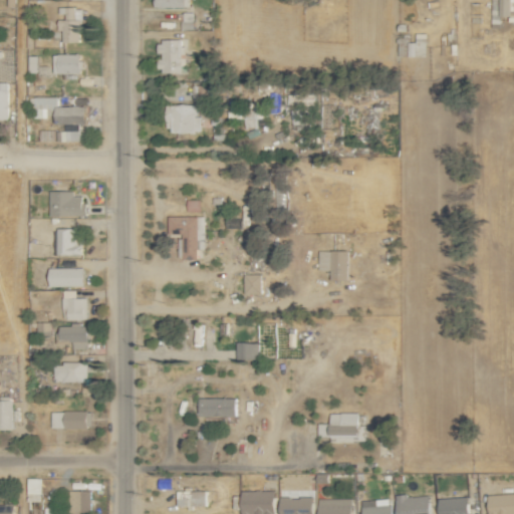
[(82,7),(58,6),(57,16),(59,16),(58,41),(78,42),(78,33),(81,33),(82,7)]
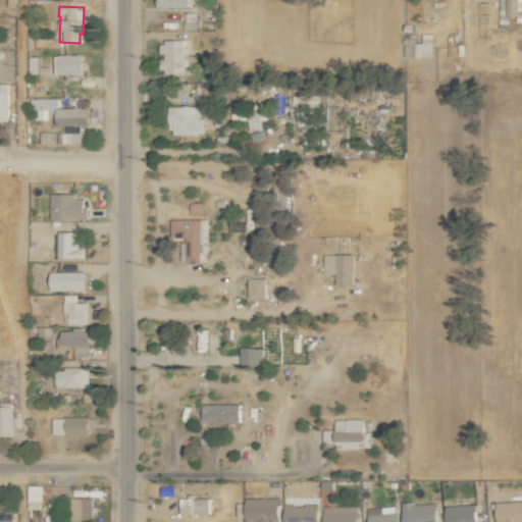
[(403,56),(432,57),(432,34),(419,33),(419,36),(404,36),(403,56)]
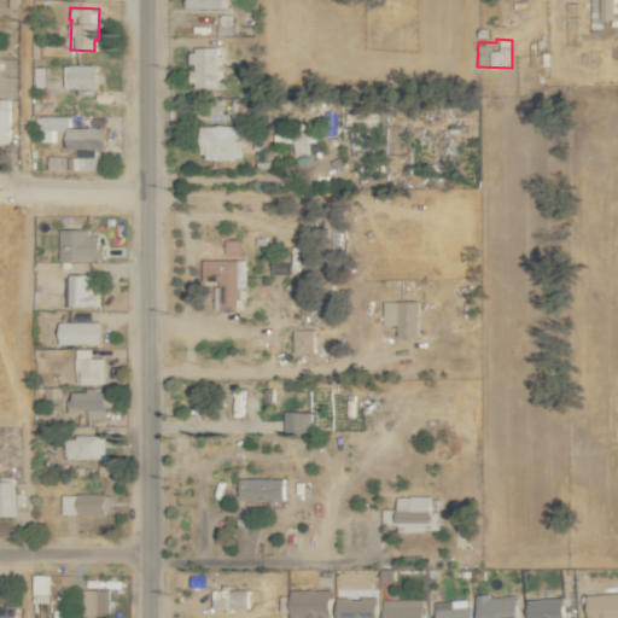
[(220,86),(220,47),(190,46),(190,68),(188,68),(187,86),(220,86)]
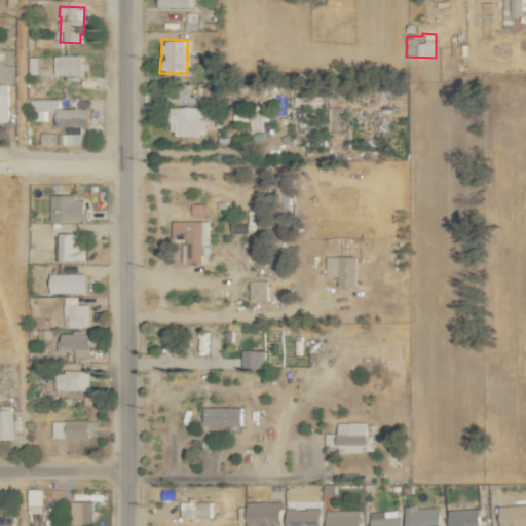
[(53,54),(53,75),(83,74),(82,54),(53,54)]
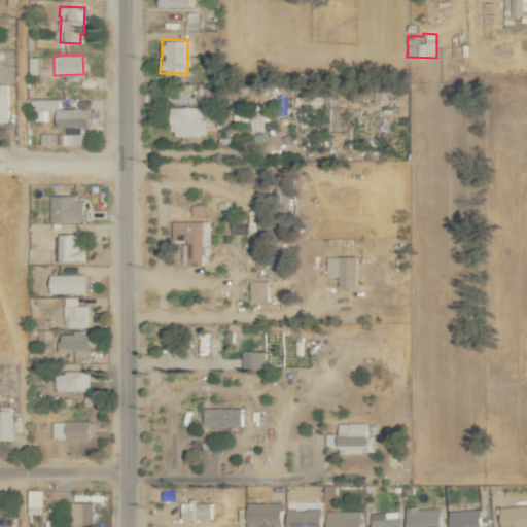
[(0,90),(0,121),(7,121),(8,83),(0,83),(0,90)]
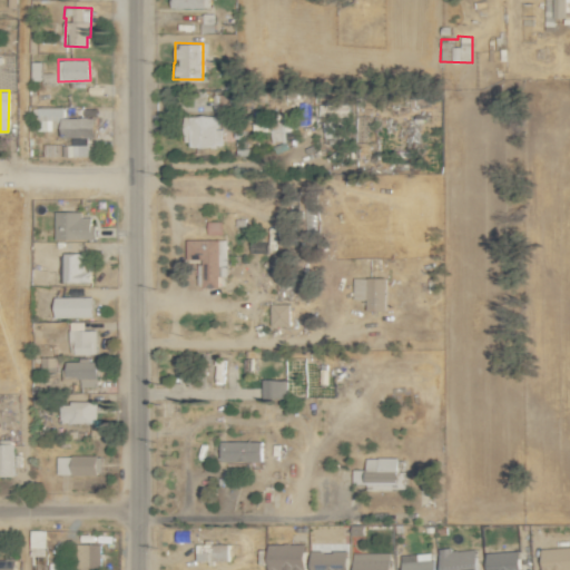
[(62,107),(36,107),(36,130),(51,130),(51,120),(60,120),(60,137),(94,136),(94,117),(62,117),(62,107)]
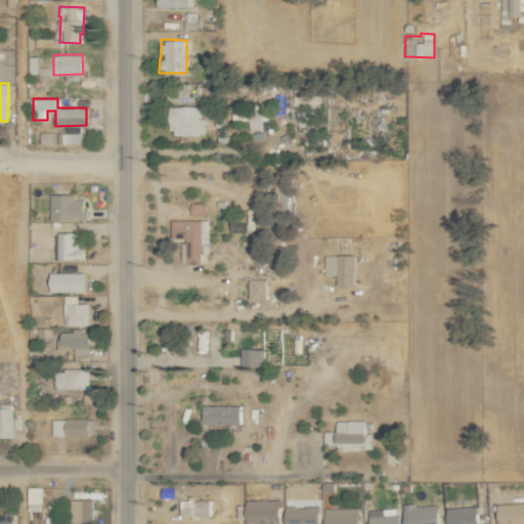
[(262,120),(271,120),(271,113),(262,113),(263,103),(255,103),(254,112),(246,112),(246,107),(233,107),(233,120),(249,120),(249,132),(262,133),(262,120)]
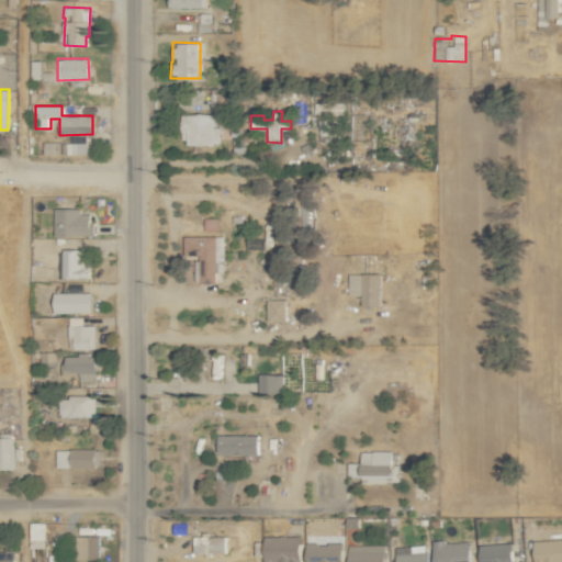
[(220,143),(218,126),(213,126),(213,113),(180,114),(181,144),(220,143)]
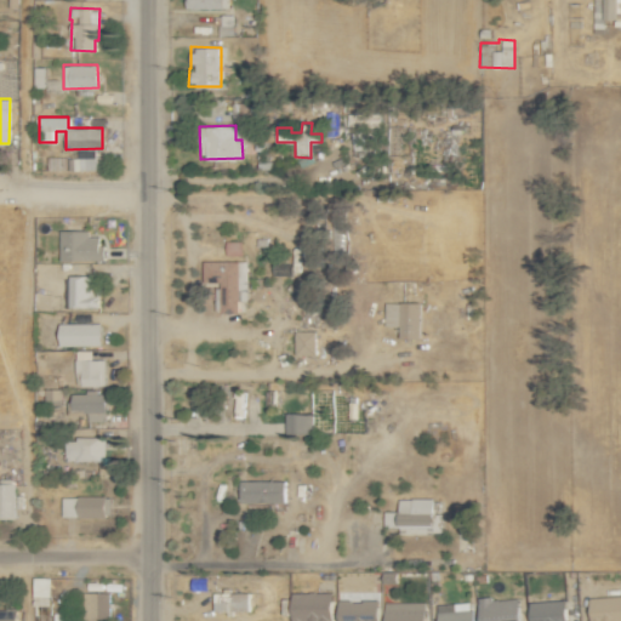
[(58,260),(102,261),(102,237),(89,235),(89,229),(60,229),(58,260)]
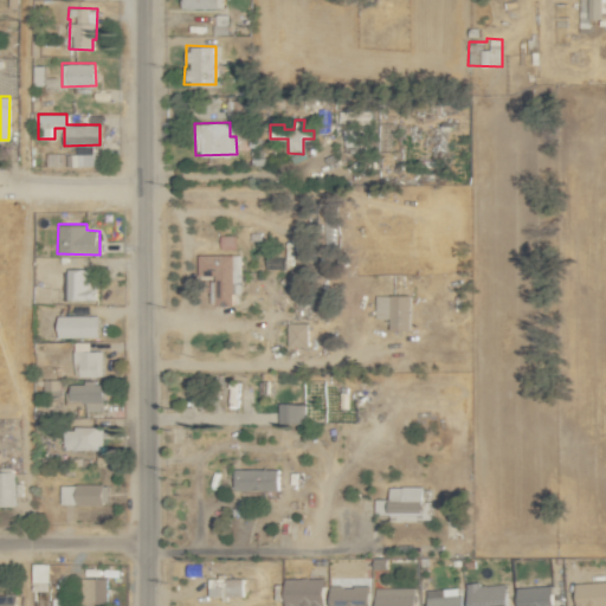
[(242,292),(240,253),(198,255),(198,274),(213,274),(213,305),(232,304),(232,292),(242,292)]
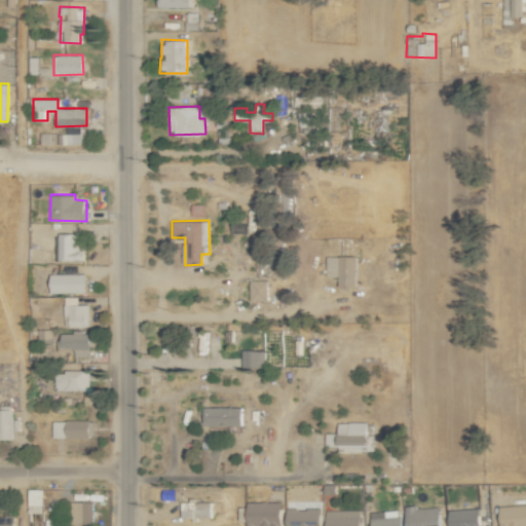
[(58,261),(83,260),(83,247),(77,247),(77,233),(58,233),(58,261)]
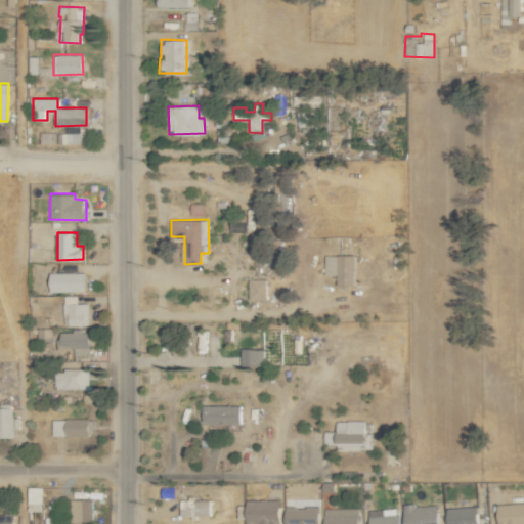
[(354,255),(324,255),(323,275),(337,275),(336,285),(353,286),(354,255)]
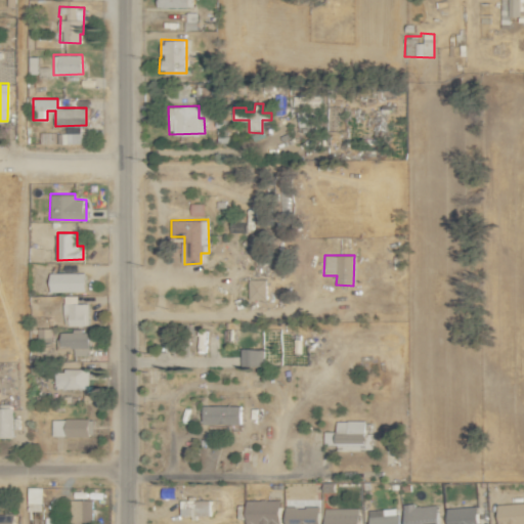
[(85,272),(49,272),(49,292),(85,292),(85,272)]
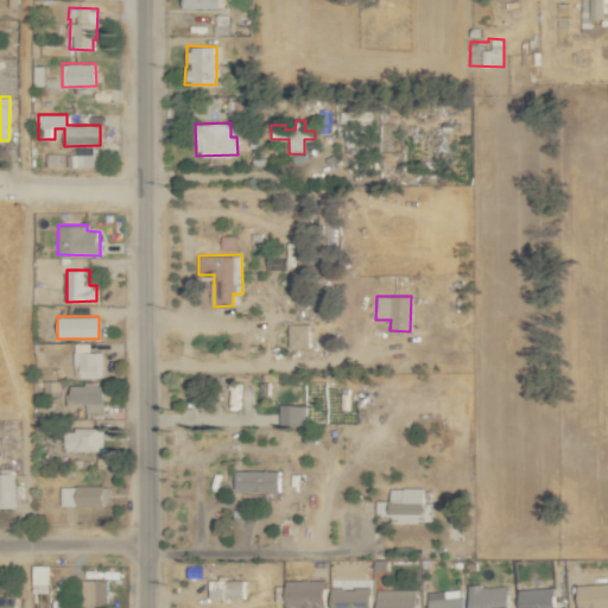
[(308,347),(308,324),(287,323),(287,347),(308,347)]
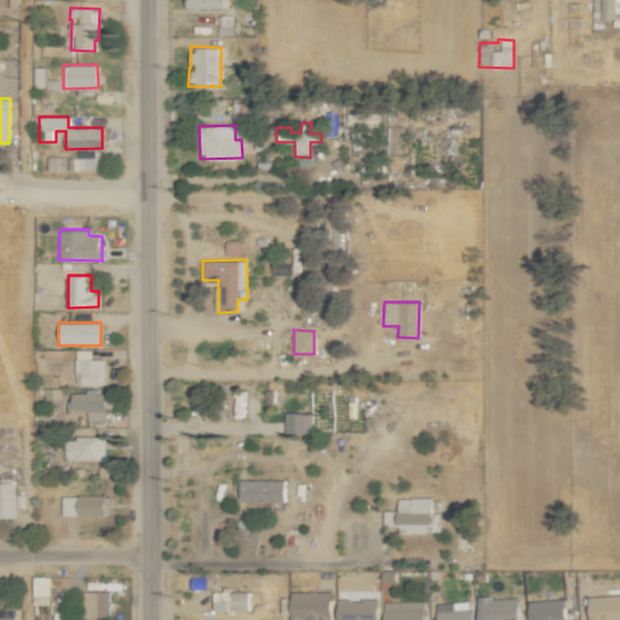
[(91,349),(75,350),(75,385),(105,385),(104,359),(91,359),(91,349)]
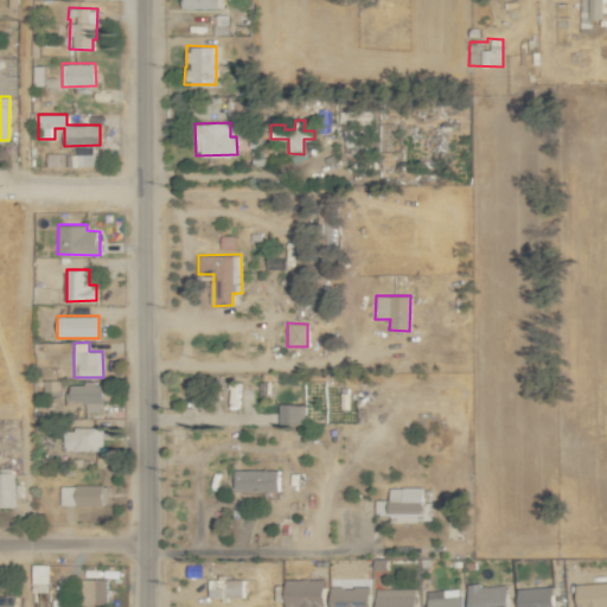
[(305,423),(305,403),(279,404),(279,423),(305,423)]
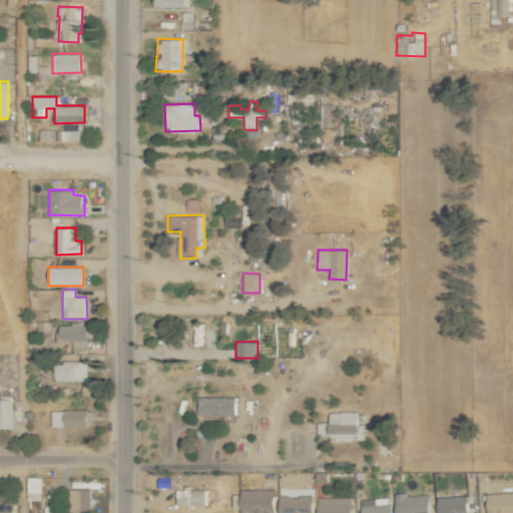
[(53,362),(54,380),(86,379),(86,361),(53,362)]
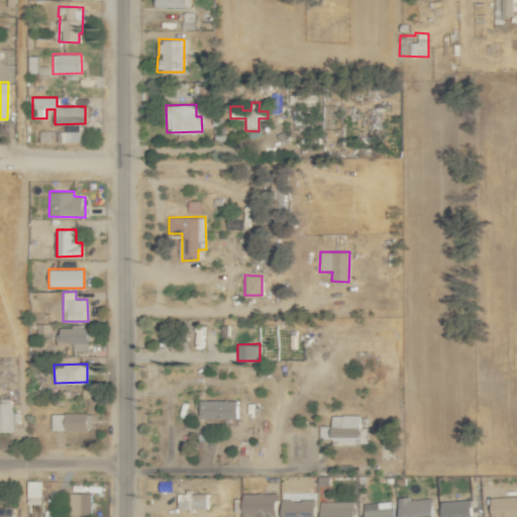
[(199,417),(236,418),(237,400),(200,399),(199,417)]
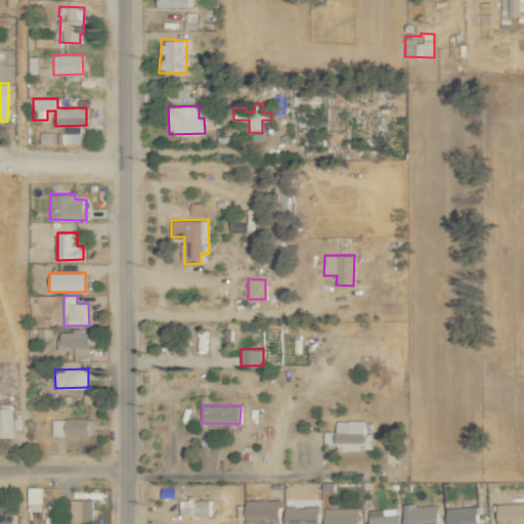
[(11,407),(0,406),(0,437),(12,437),(11,407)]
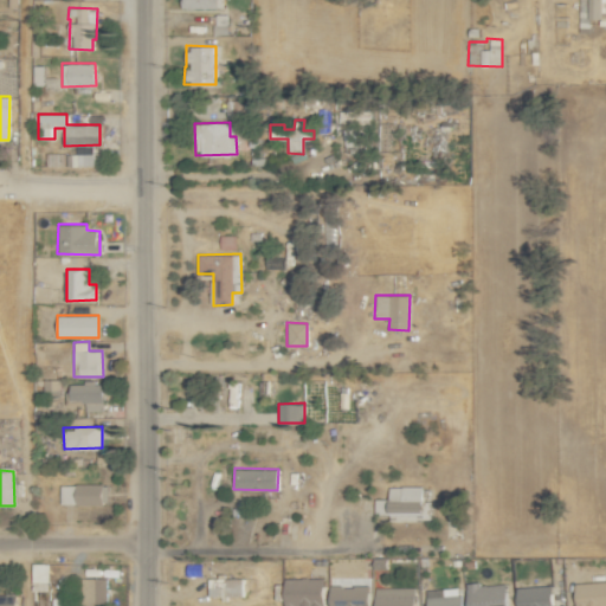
[(105,484),(59,484),(60,504),(107,504),(105,484)]
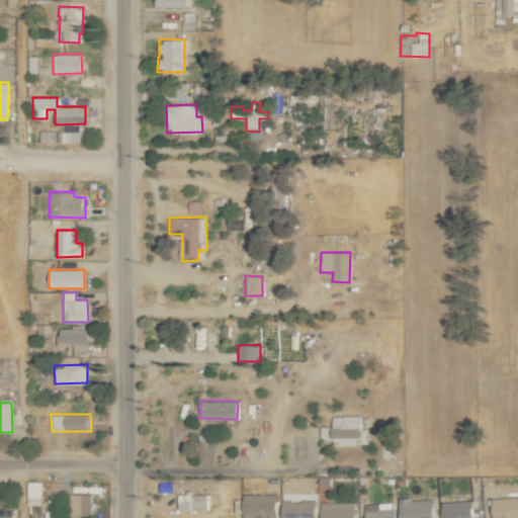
[(361,416),(332,416),(332,430),(322,430),(322,441),(344,441),(344,443),(368,443),(368,430),(361,430),(361,416)]
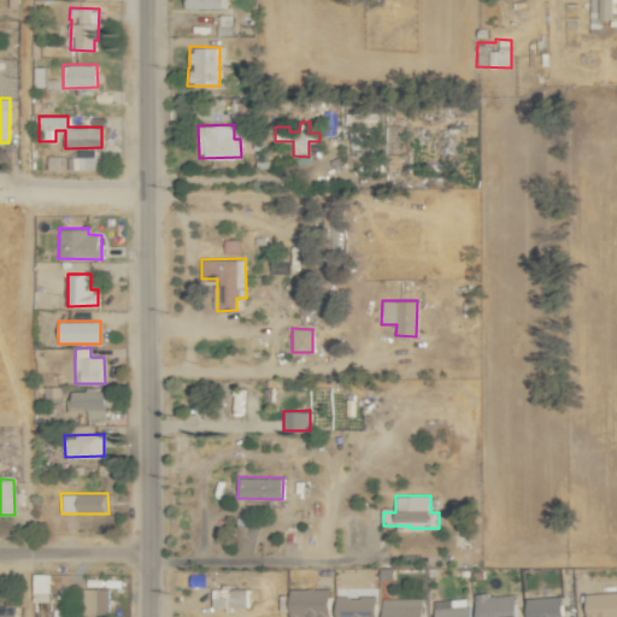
[(31,589),(50,589),(51,574),(31,573),(31,589)]
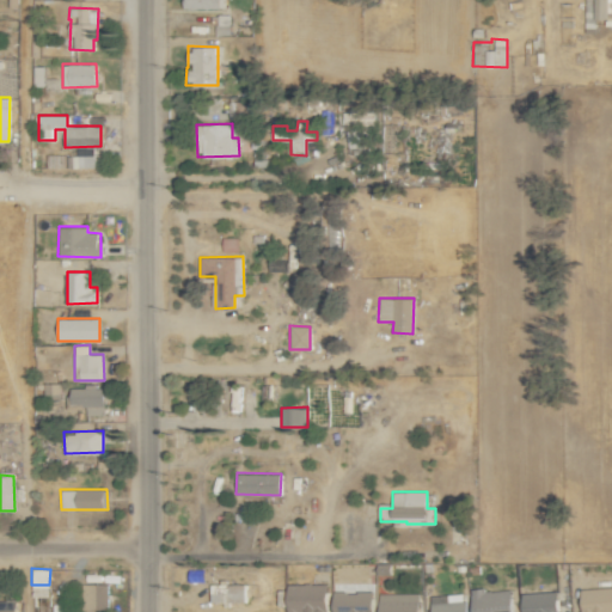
[(245,601),(244,582),(209,583),(210,605),(230,604),(230,603),(245,601)]
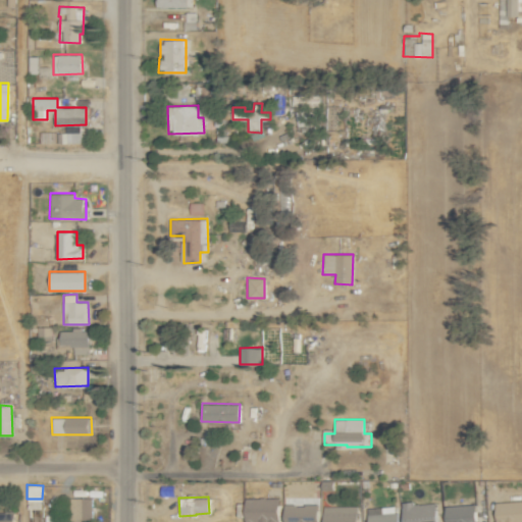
[(92,519),(91,498),(69,498),(70,520),(92,519)]
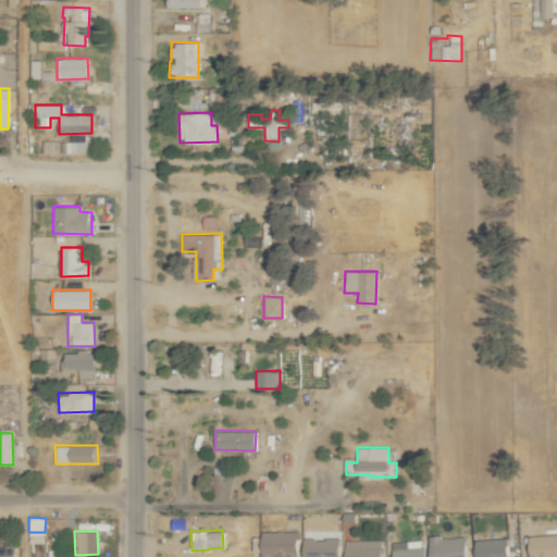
[(260,556),(297,556),(298,531),(261,531),(260,556)]
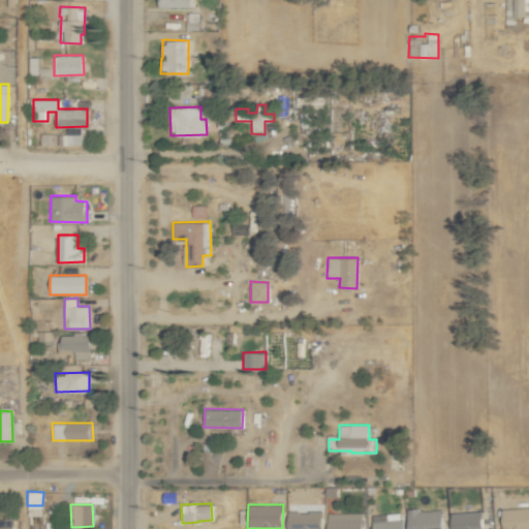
[(528,528),(528,507),(501,508),(501,528),(528,528)]
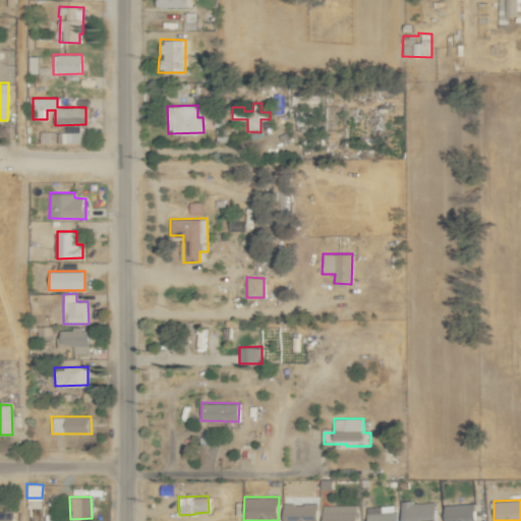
[(401,503),(402,520),(437,520),(436,501),(401,503)]
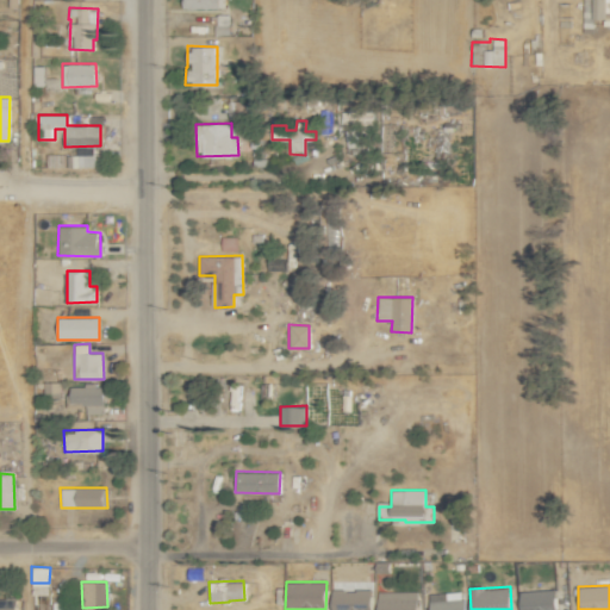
[(520,591),(520,609),(558,609),(558,589),(520,591)]
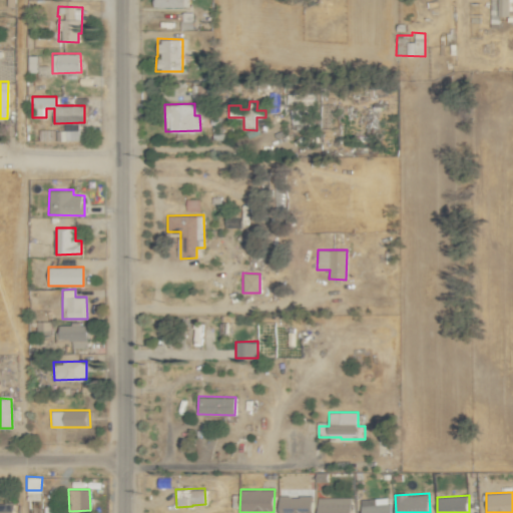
[(312,512),(313,496),(279,496),(279,512),(312,512)]
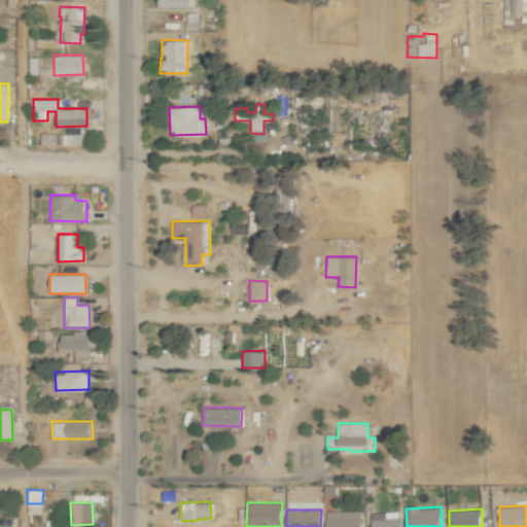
[(360,526),(360,511),(326,511),(325,526),(360,526)]
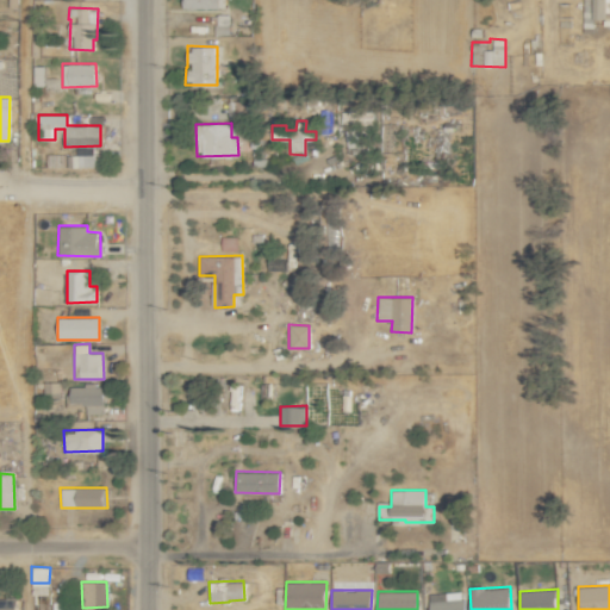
[(465,609),(464,598),(446,601),(446,592),(427,593),(428,609),(465,609)]
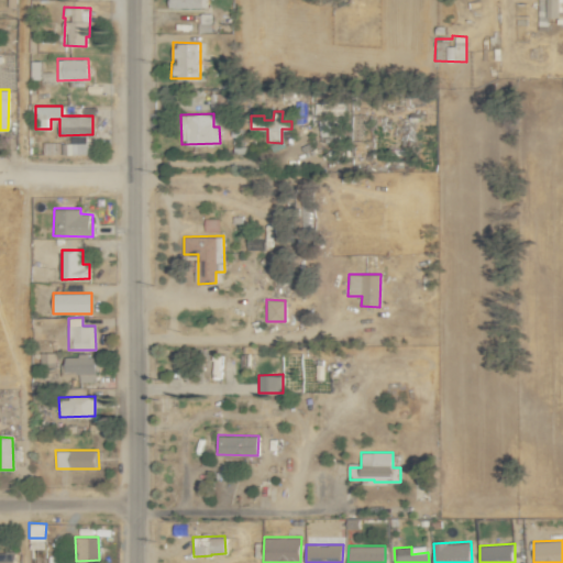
[(14,562),(14,552),(0,552),(0,562),(14,562)]
